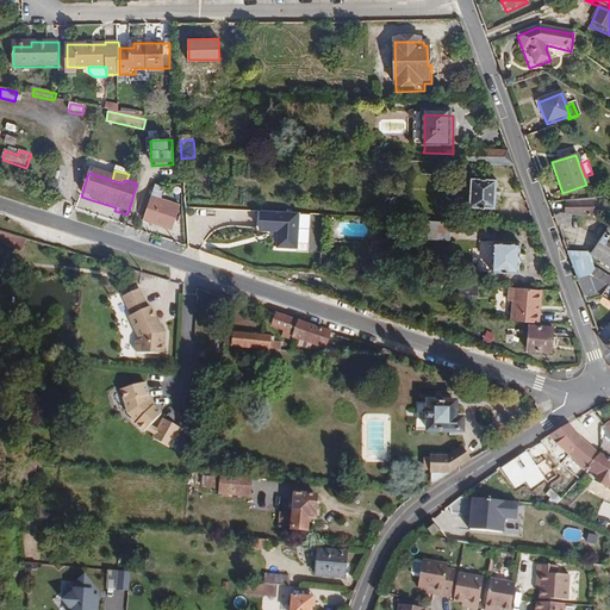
[(499,191),(499,186),(487,186),(487,187),(484,187),(484,185),(474,185),(472,213),(483,215),(483,213),(487,213),(487,215),(497,216),(499,197),(500,197),(500,191),(499,191)]
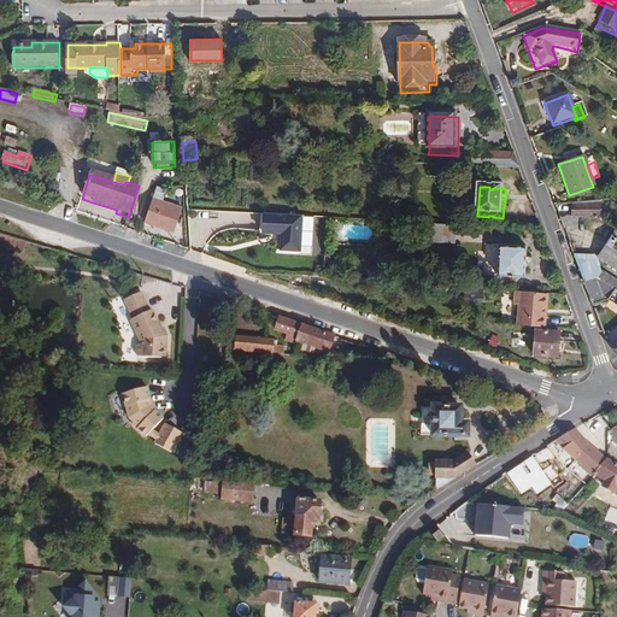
[(164,203),(166,195),(158,192),(154,199),(164,203)]
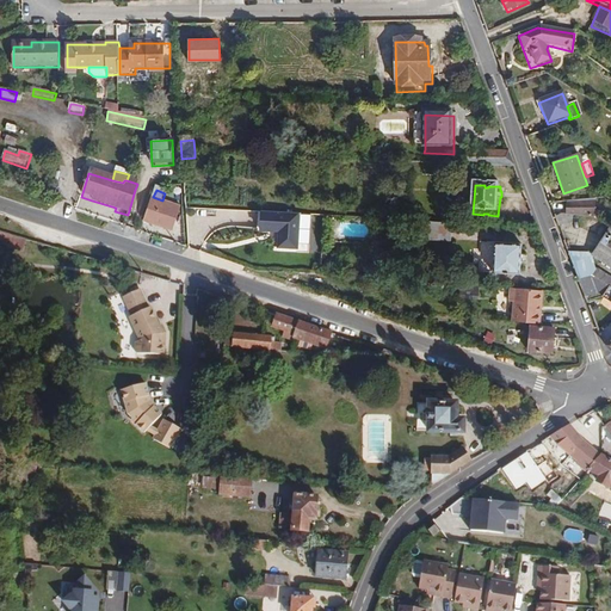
[(173,234),(183,207),(162,201),(153,197),(144,223),(173,234)]
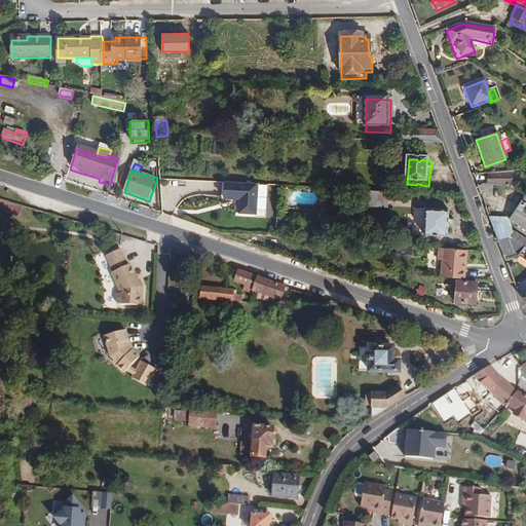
[(100,179),(79,173),(78,176),(99,182),(100,179)]
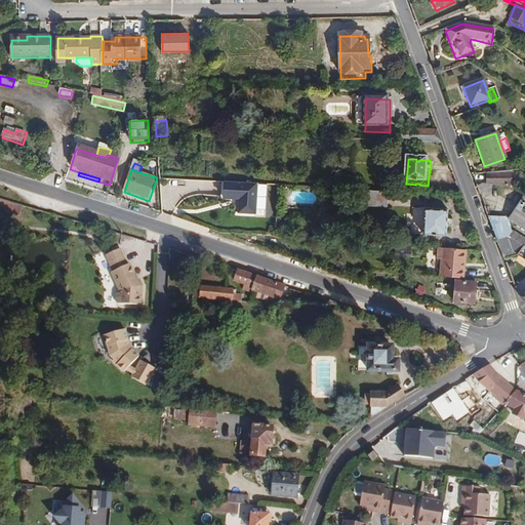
[(510,188),(512,172),(486,173),(486,186),(510,188)]
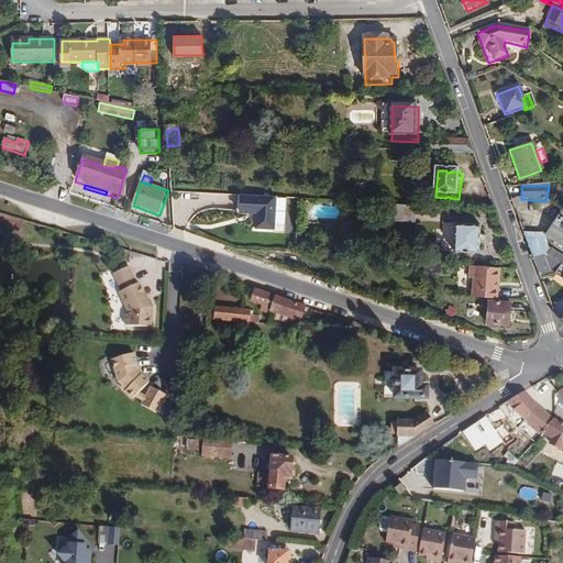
[(274,231),(276,199),(241,197),(241,203),(240,211),(240,214),(247,214),(252,216),(257,216),(256,230),(266,231),(274,231)]
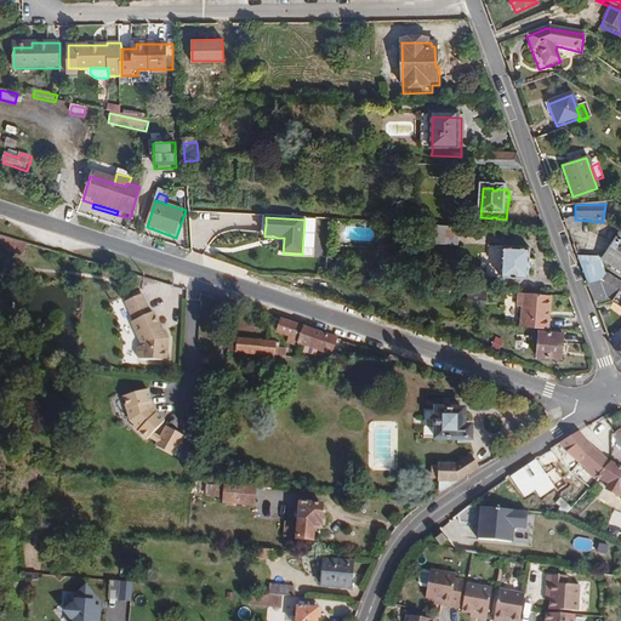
[(480,240),(482,232),(431,228),(429,245),(461,249),(462,239),(480,240)]
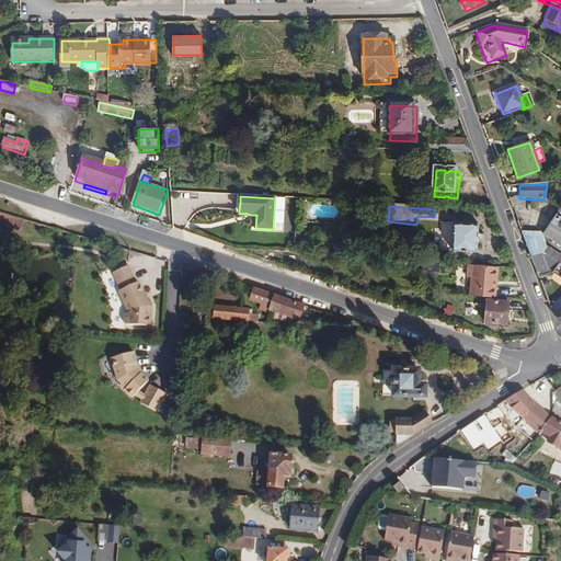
[(560,215),(557,213),(539,238),(560,251),(560,215)]
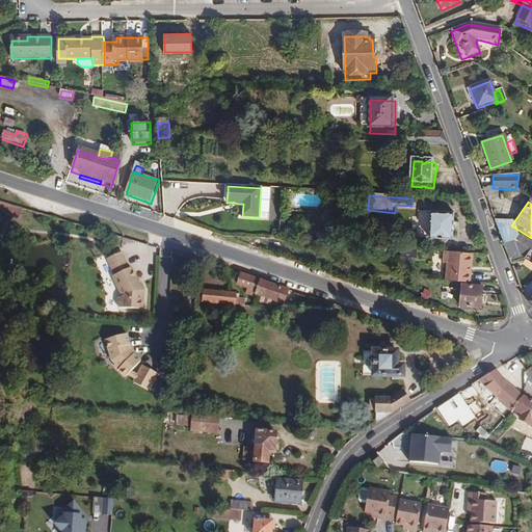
[(428,238),(430,212),(420,212),(418,237),(422,237),(423,237),(427,238),(428,238)]
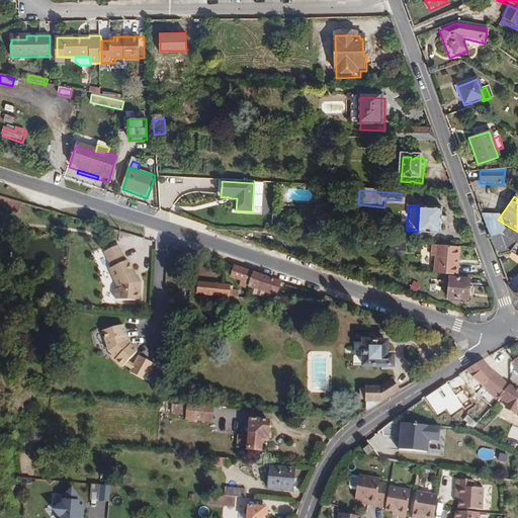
[(441,233),(443,207),(419,206),(417,232),(441,233)]
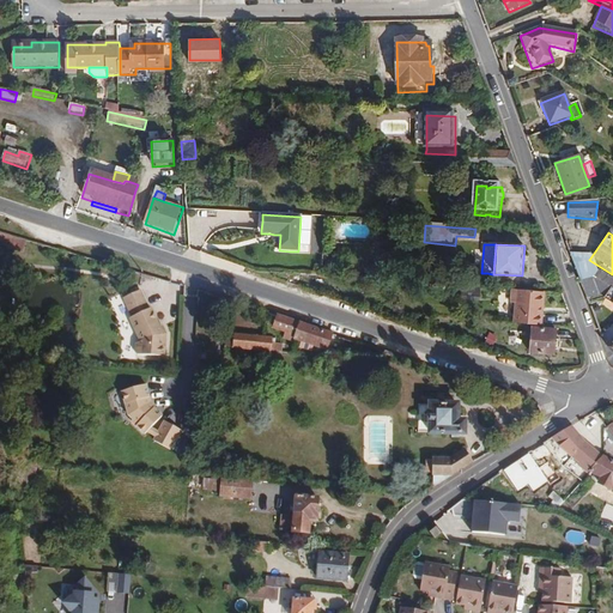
[(588,255),(569,254),(580,283),(583,281),(595,277),(599,271),(589,260),(588,255)]
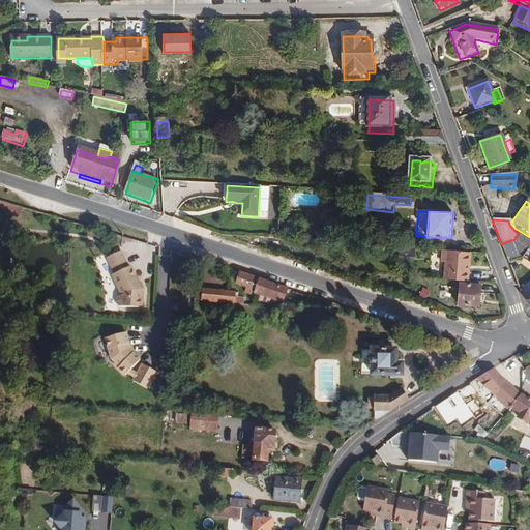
[(529,241),(518,234),(514,239),(529,249),(529,241)]
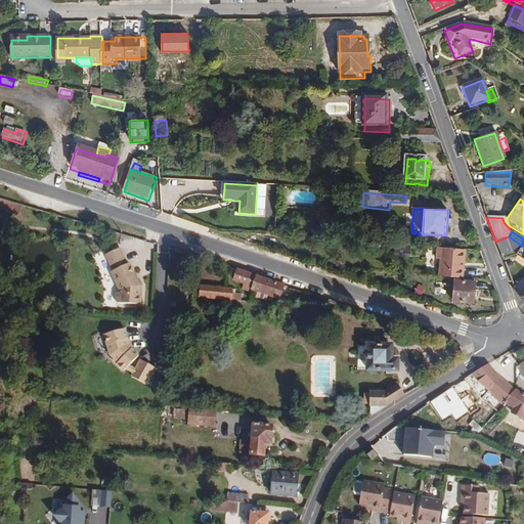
[(523,247),(509,236),(498,241),(504,255),(513,251),(518,254),(517,256),(523,260),(523,247)]
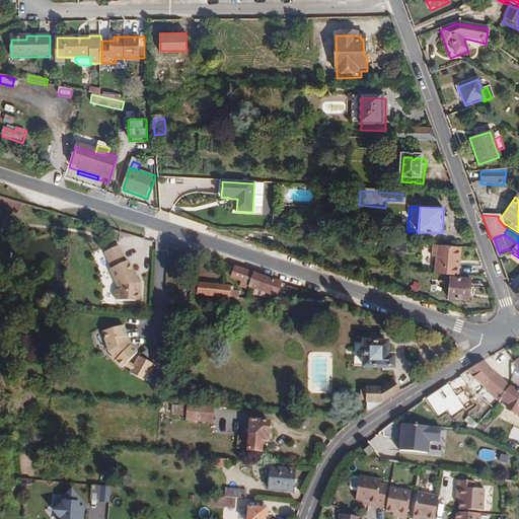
[(459,274),(461,247),(433,244),(432,256),(436,256),(435,272),(459,274)]
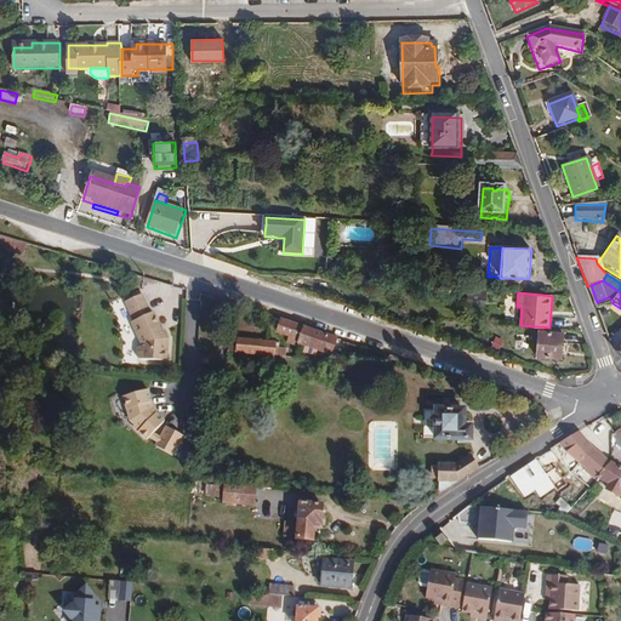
[(164,334),(152,308),(149,309),(141,294),(131,297),(125,300),(132,315),(131,319),(141,339),(141,342),(137,343),(136,353),(138,355),(165,358),(167,335),(166,332),(164,334)]
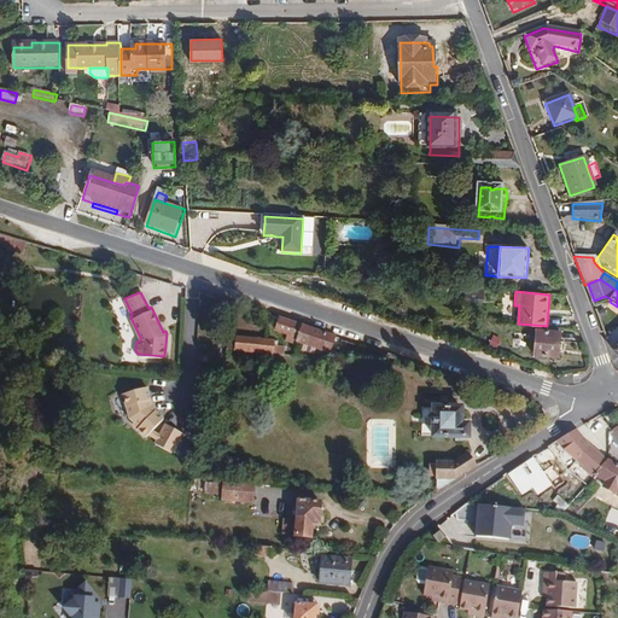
[(336,333),(281,314),(277,326),(285,328),(283,336),(296,340),(296,338),(330,349),(336,333)]
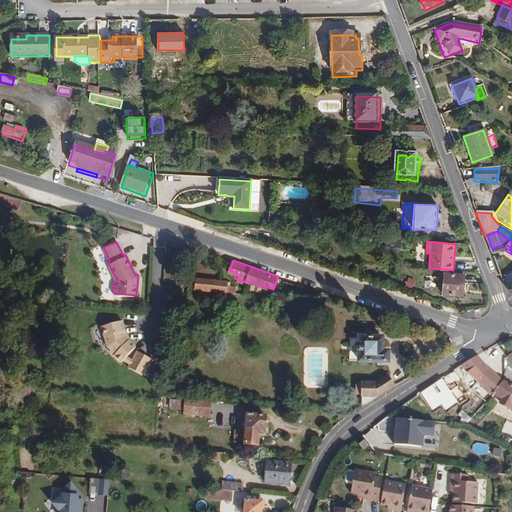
[(227,292),(228,277),(189,272),(187,288),(227,292)]
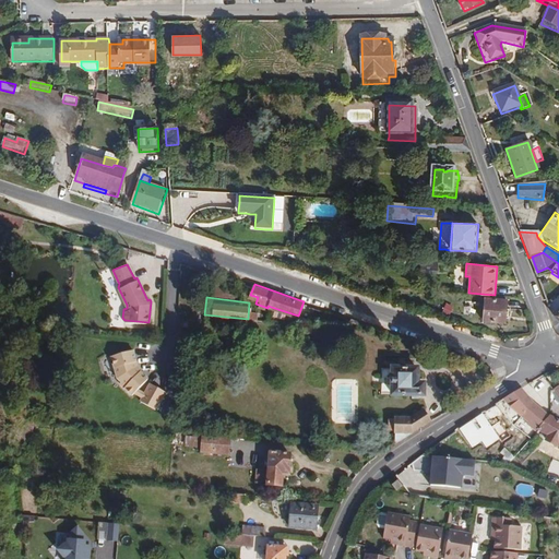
[(509,318),(510,309),(507,309),(508,301),(508,300),(485,298),(485,300),(484,299),(482,322),(506,323),(506,318),(509,318)]
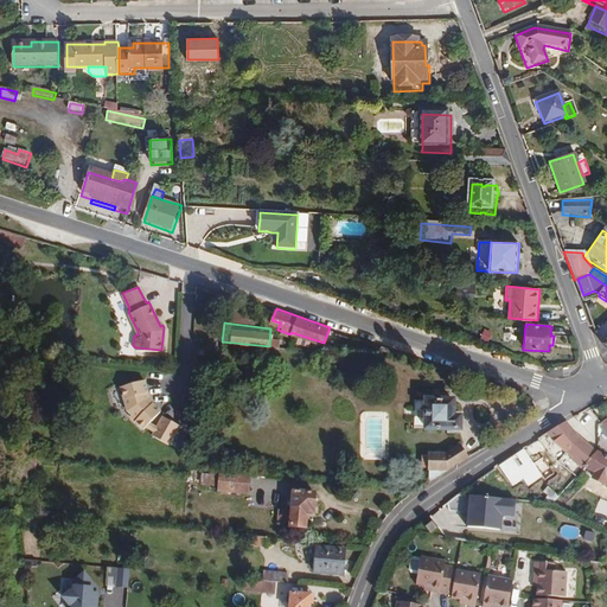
[(492,332),(485,328),(480,339),(489,343),(492,332)]
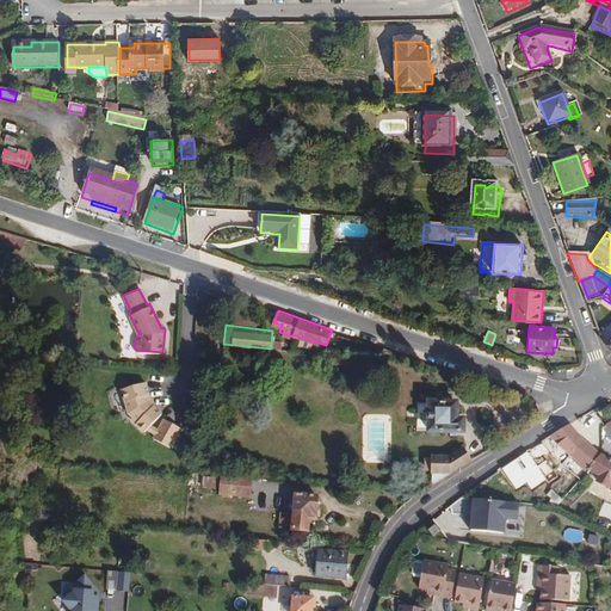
[(159,409),(146,397),(148,395),(143,378),(119,386),(127,409),(130,413),(129,414),(142,427),(144,425),(148,421),(159,409)]
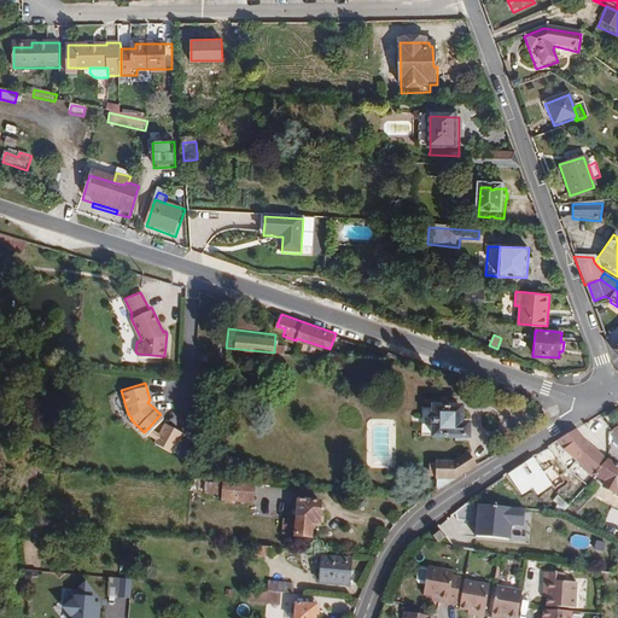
[(462,400),(443,400),(431,400),(430,430),(442,430),(442,431),(470,432),(470,417),(462,417),(462,400)]
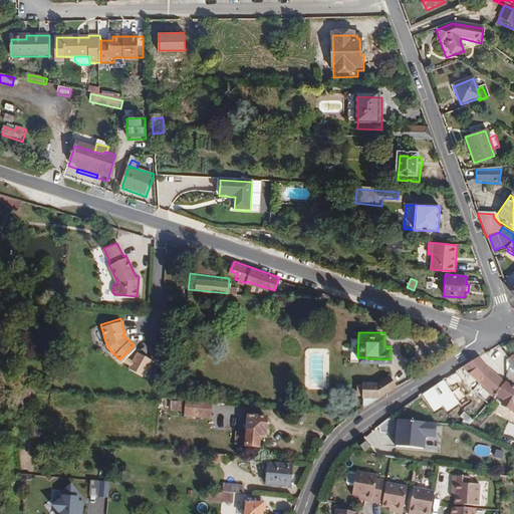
[(141,372),(150,355),(136,348),(131,357),(129,361),(126,364),(141,372)]
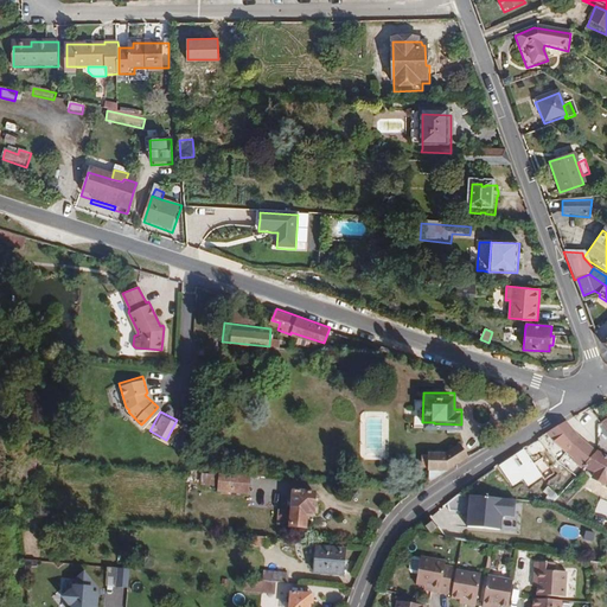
[(570,425),(580,417),(577,413),(567,421),(570,425)]
